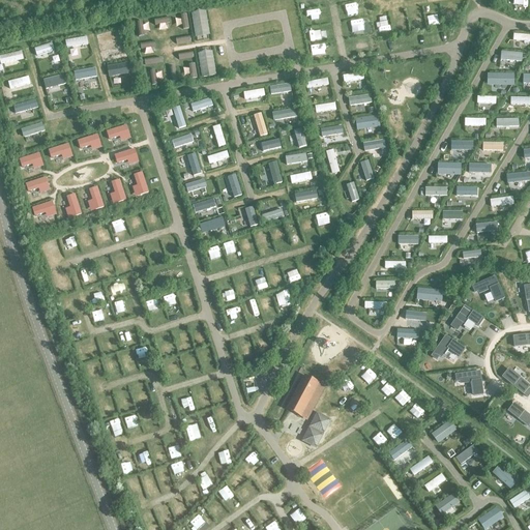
[(120,39),(119,32),(98,36),(99,43),(120,39)]
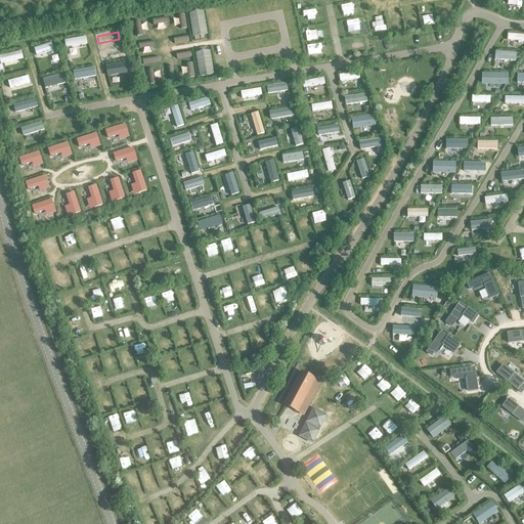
[(67,48),(87,44),(86,37),(64,41),(67,48)]
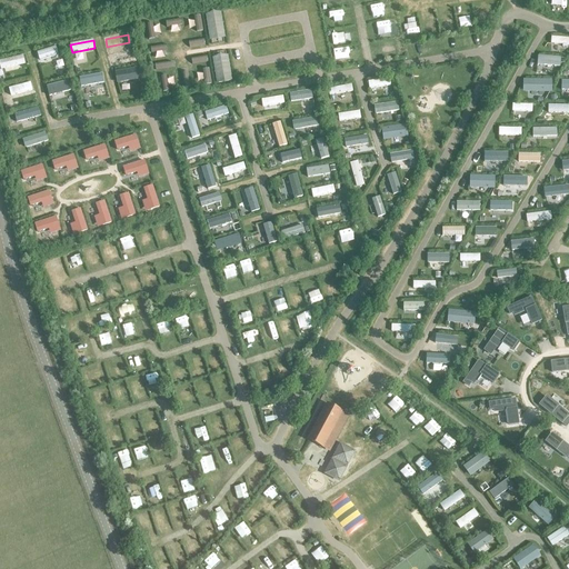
[(40,61),(59,56),(56,48),(37,53),(40,61)]
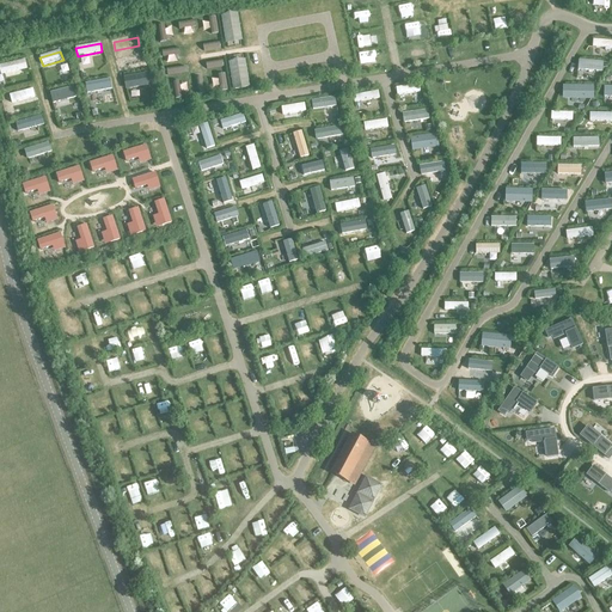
[(0,71),(1,74),(26,68),(25,60),(0,65),(0,71)]
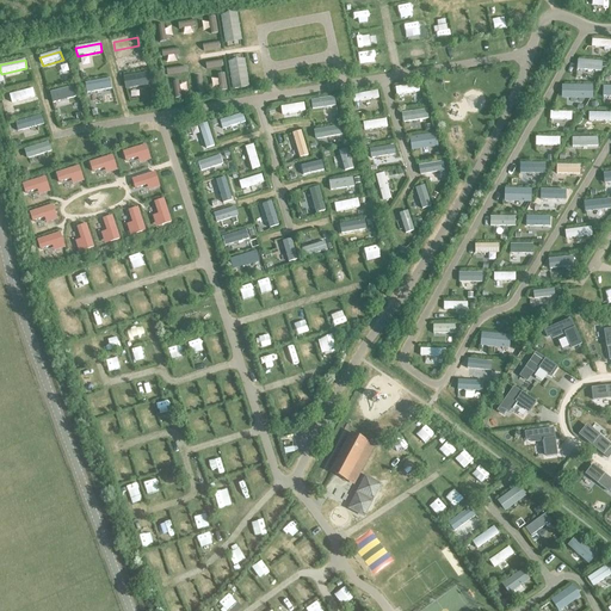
[(148,81),(147,73),(124,78),(125,85),(148,81)]
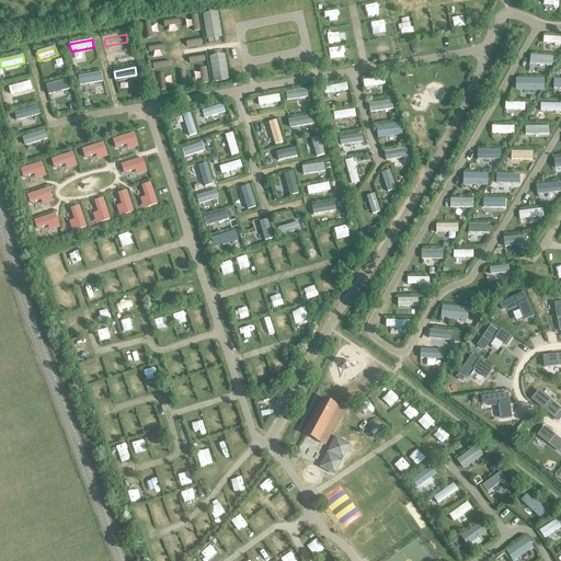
[(103,81),(101,73),(80,78),(81,86),(103,81)]
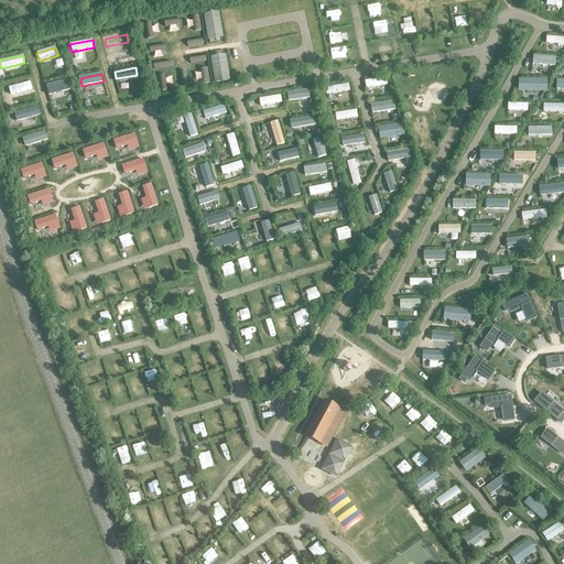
[(387,85),(386,78),(365,82),(366,88),(387,85)]
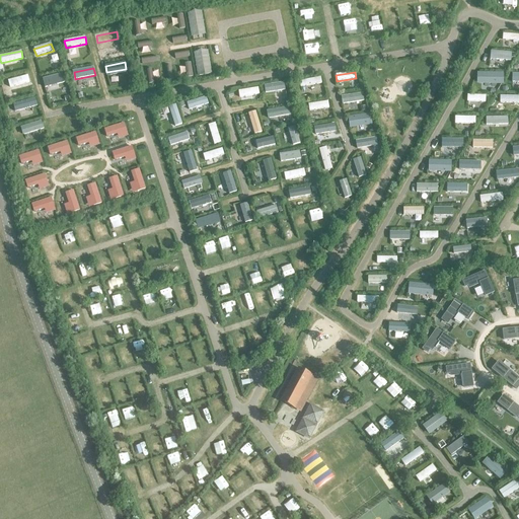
[(63,81),(61,74),(43,80),(45,86),(63,81)]
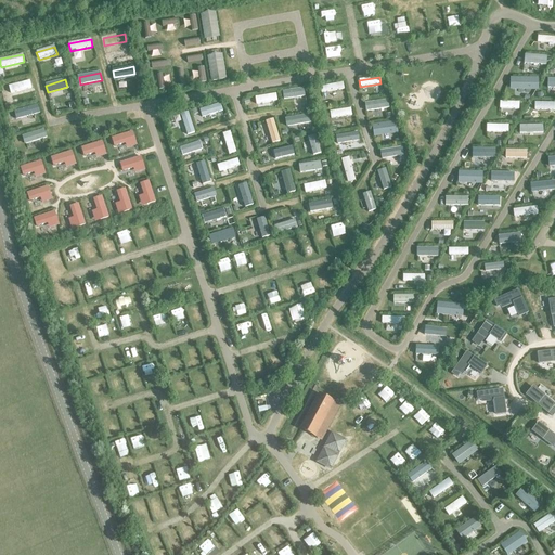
[(31,88),(29,81),(9,87),(11,93),(31,88)]
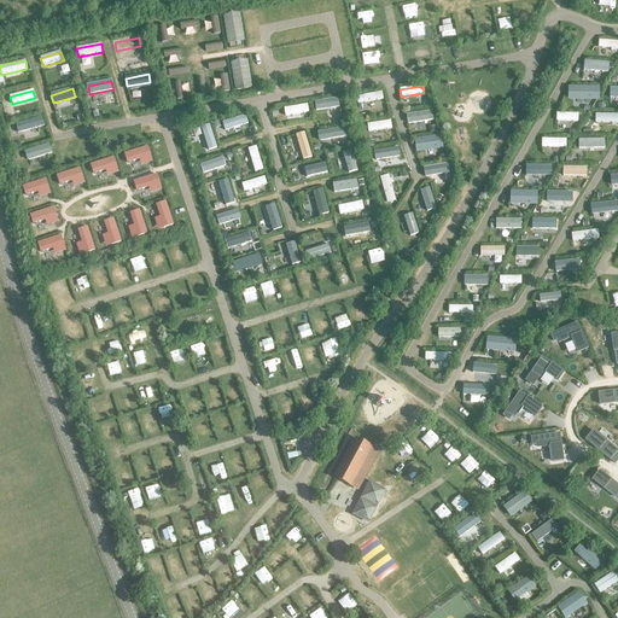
[(357,104),(383,99),(382,92),(356,97),(357,104)]
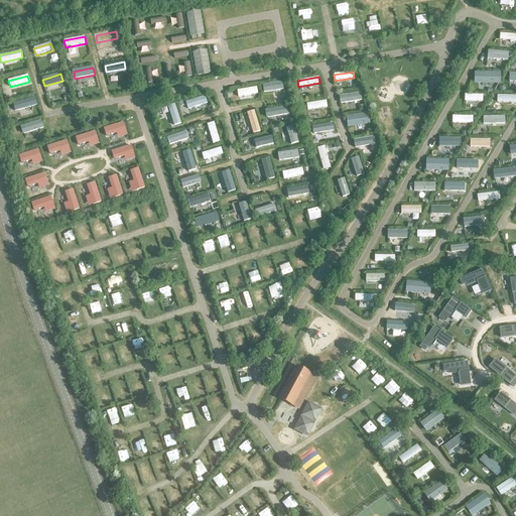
[(285,103),(279,83),(272,85),(278,105),(285,103)]
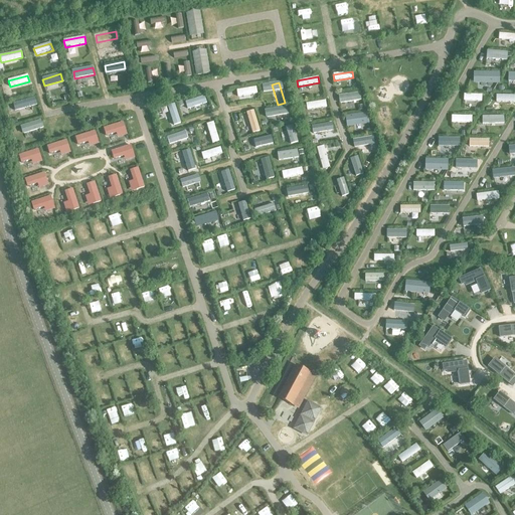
[(256,94),(255,88),(236,91),(237,97),(256,94)]
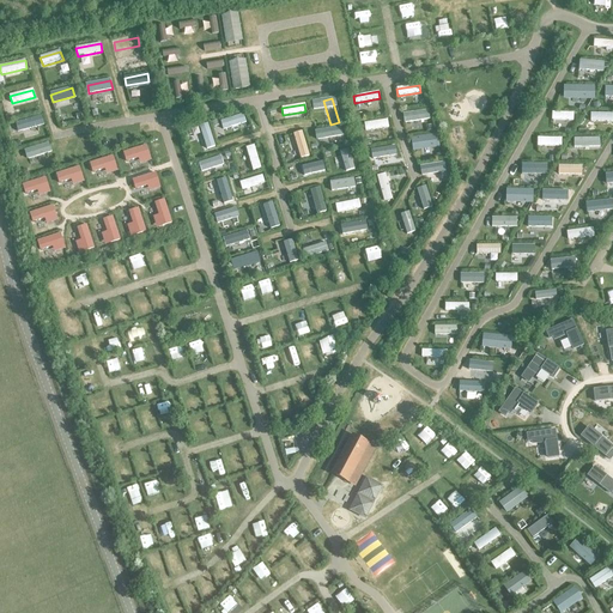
[(426,119),(425,111),(404,114),(405,121),(426,119)]
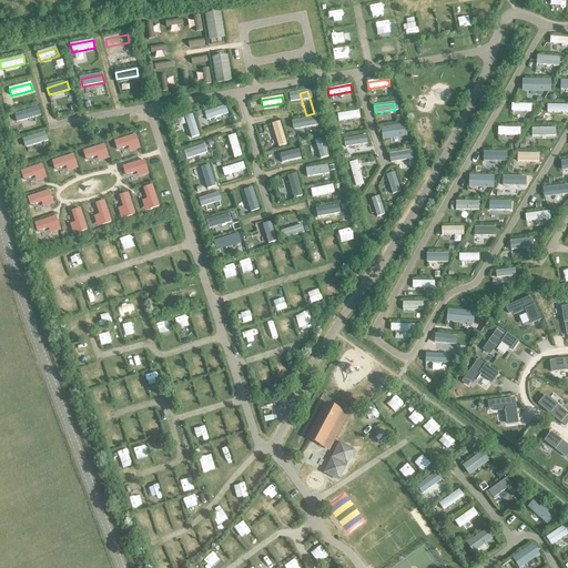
[(206,120),(227,113),(225,107),(204,113),(206,120)]
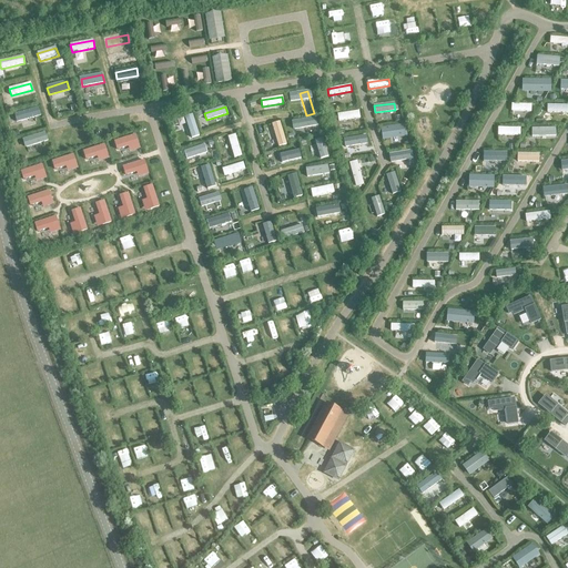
[(41,117),(39,109),(14,114),(17,123),(41,117)]
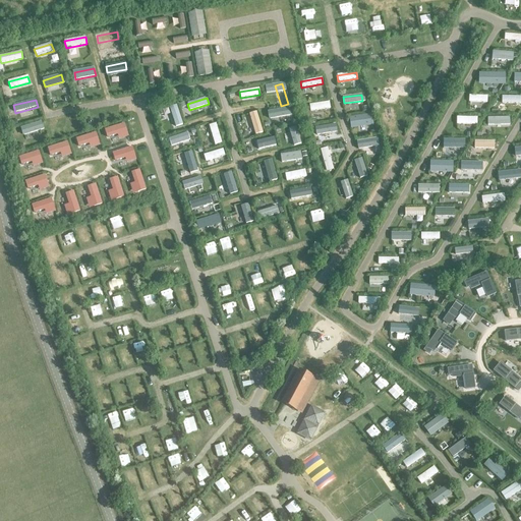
[(310,112),(330,109),(329,102),(309,105),(310,112)]
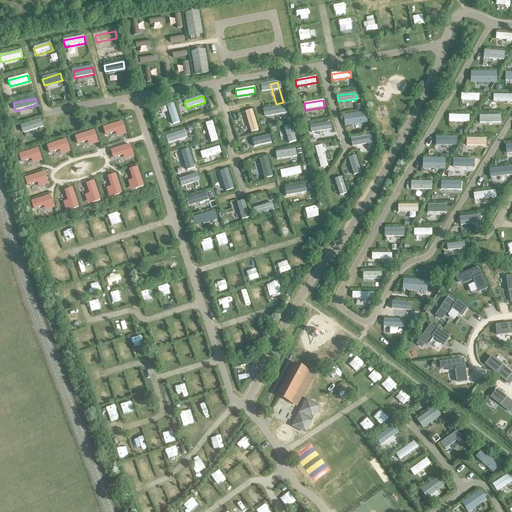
[(180,123),(173,103),(166,106),(173,125),(180,123)]
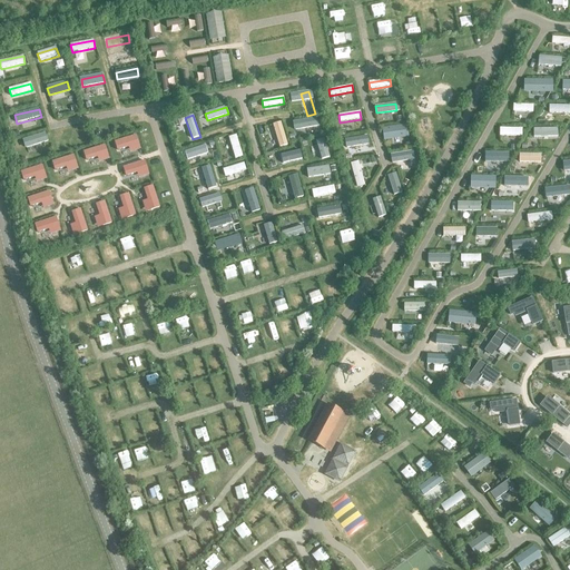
[(294,130),(320,126),(317,118),(293,123),(294,130)]
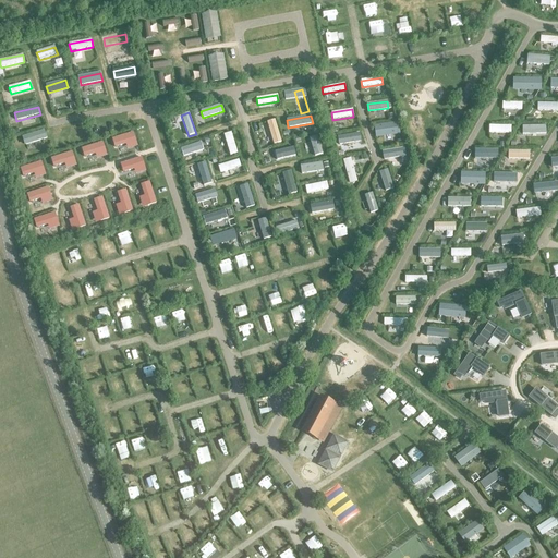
[(281,142),(275,120),(267,122),(274,145),(281,142)]
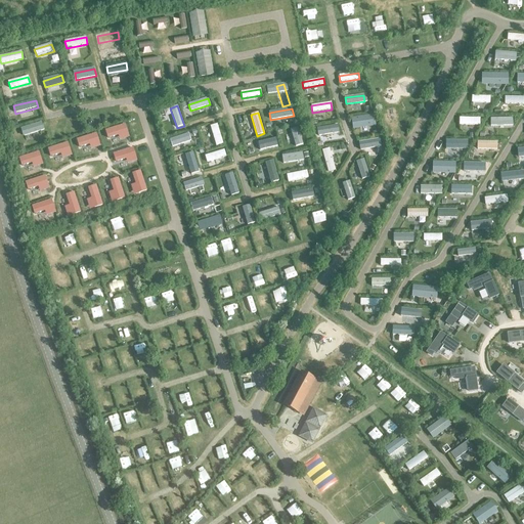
[(369,123),(368,117),(352,120),(353,126),(369,123)]
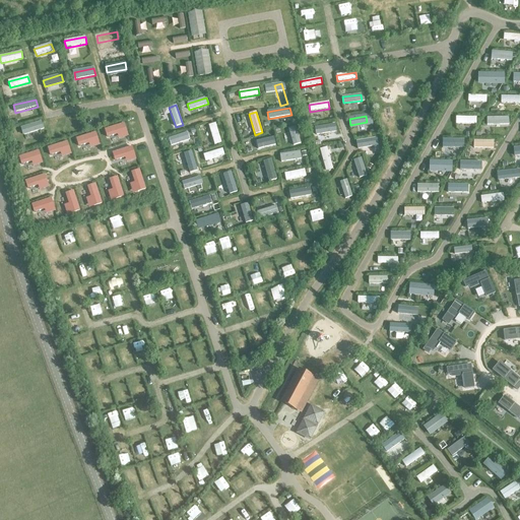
[(44,129),(42,122),(20,128),(23,136),(44,129)]
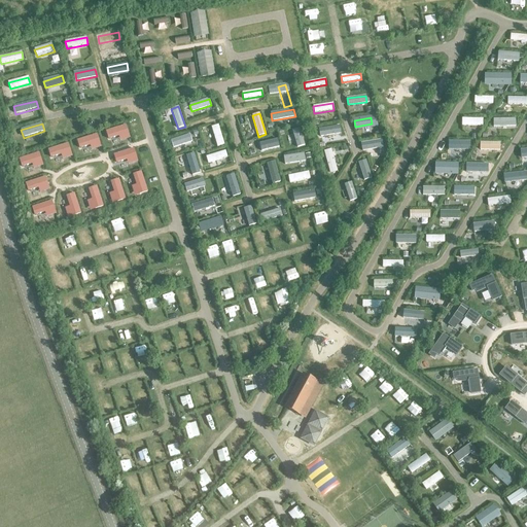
[(224,145),(218,125),(211,128),(217,147),(224,145)]
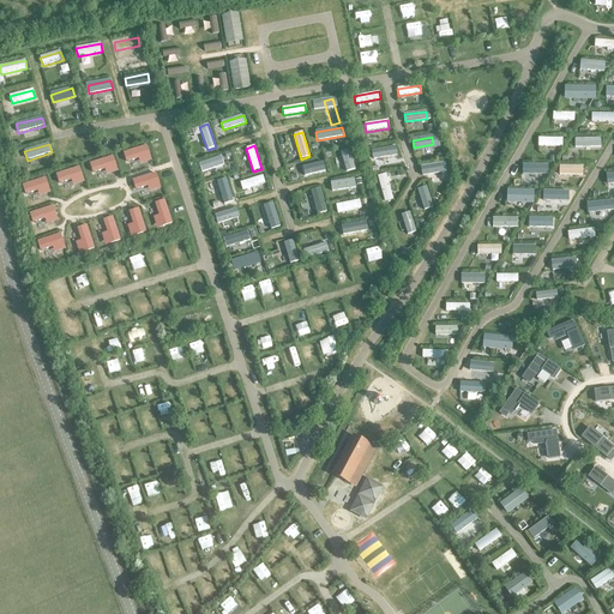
[(377,158),(397,156),(396,146),(375,150),(377,158)]
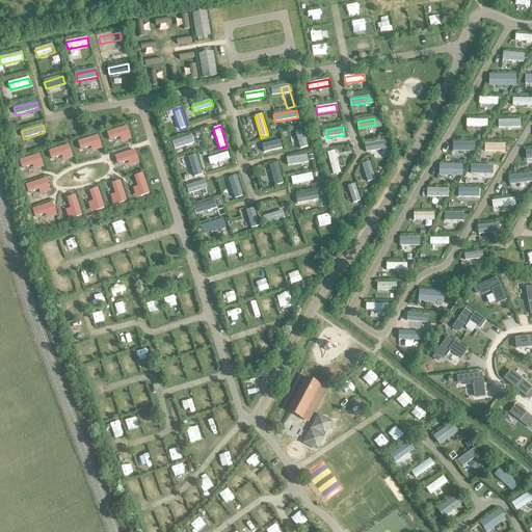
[(274,147),(273,139),(253,143),(254,151),(274,147)]
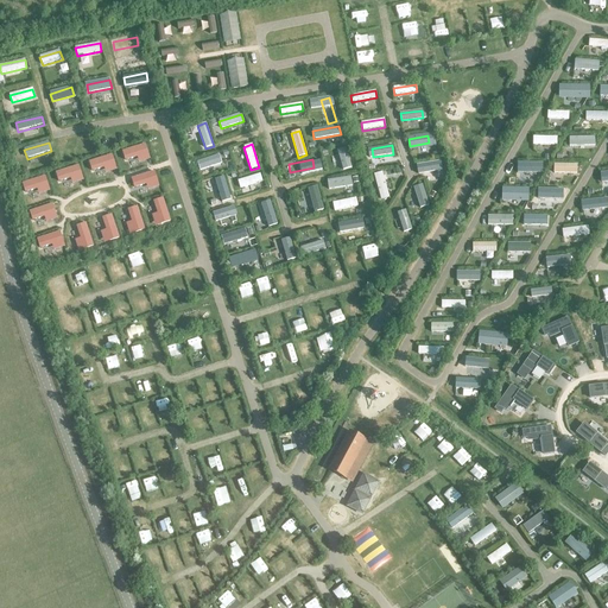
[(442,170),(441,162),(422,165),(423,173),(442,170)]
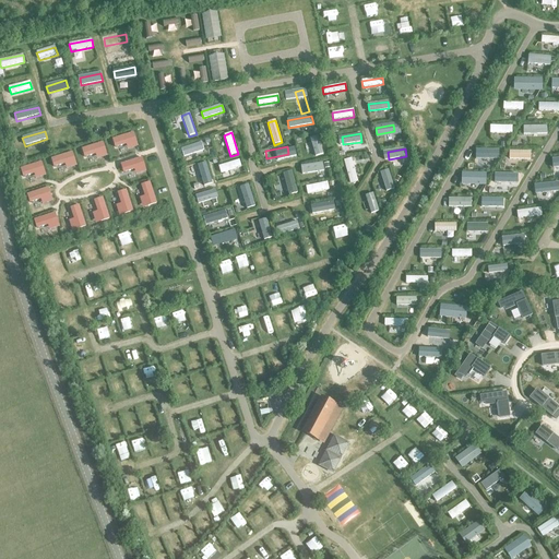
[(358,182),(352,158),(344,161),(351,185),(358,182)]
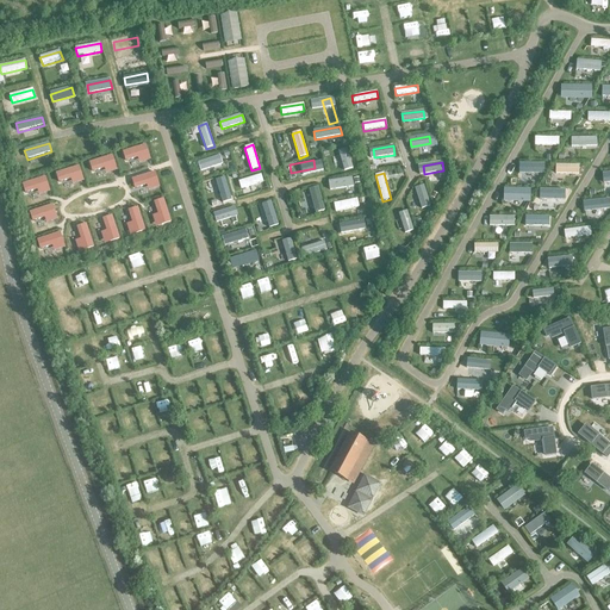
[(241,190),(263,182),(261,175),(238,181),(241,190)]
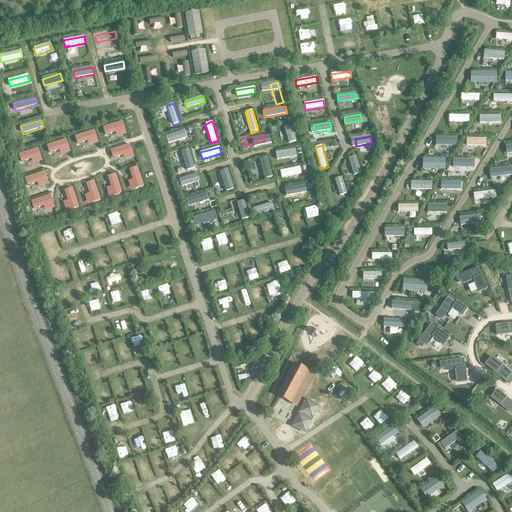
[(277,160),(297,156),(296,149),(276,153),(277,160)]
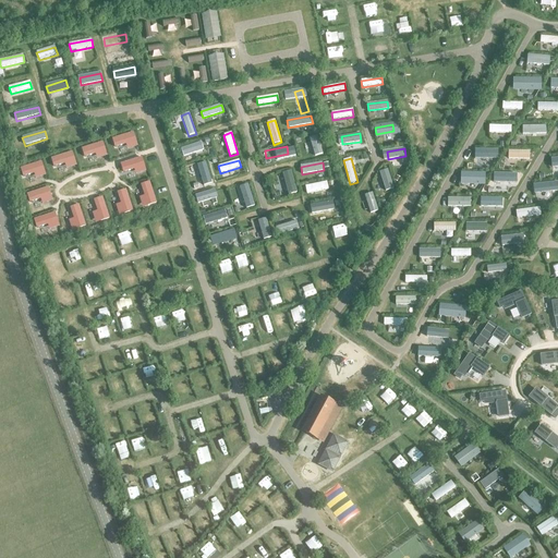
[(211,183),(205,164),(198,166),(204,185),(211,183)]
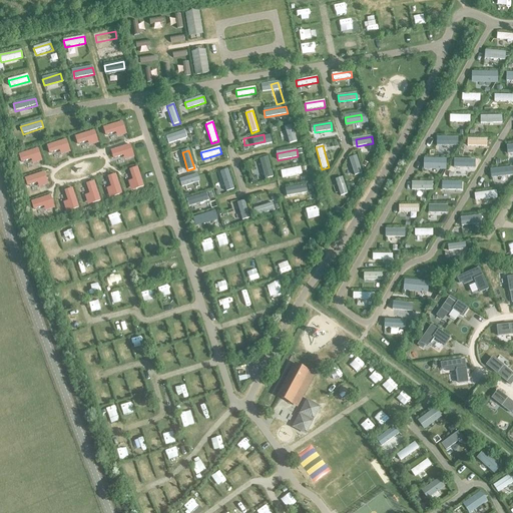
[(273,177),(268,157),(260,159),(266,179),(273,177)]
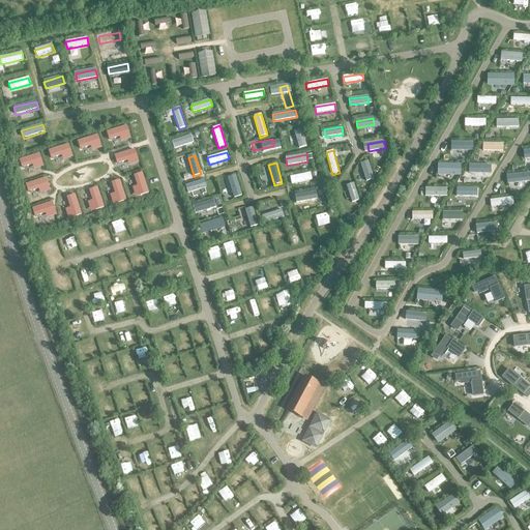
[(373,178),(369,163),(363,165),(367,179),(373,178)]
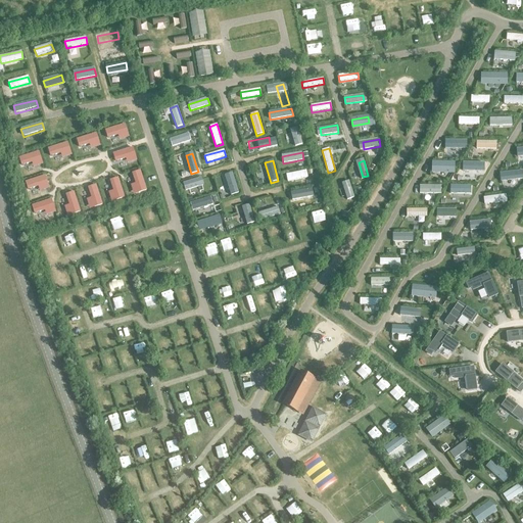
[(522,170),(498,174),(500,180),(512,178),(512,181),(515,180),(515,178),(522,177),(522,170)]
